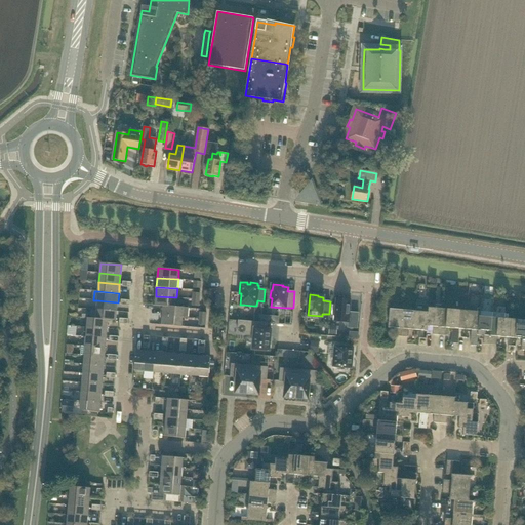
[(175,307),(176,297),(156,296),(155,306),(163,307),(163,306),(175,307)]
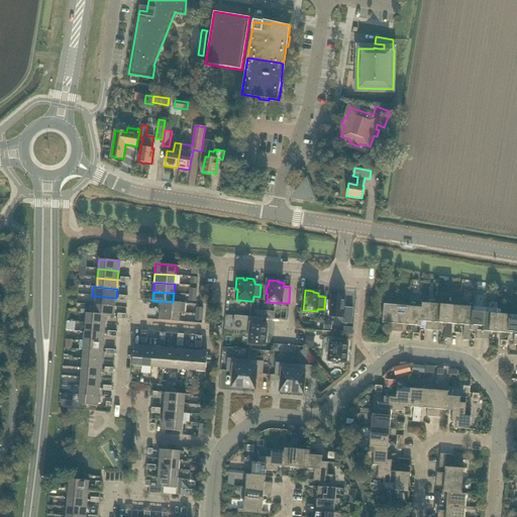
[(346,295),(330,294),(329,306),(328,317),(342,318),(341,323),(352,324),(353,308),(345,308),(346,295)]
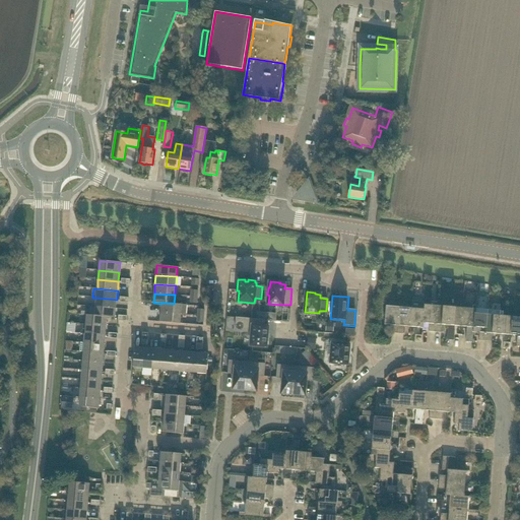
[(116,309),(117,300),(96,298),(95,307),(116,309)]
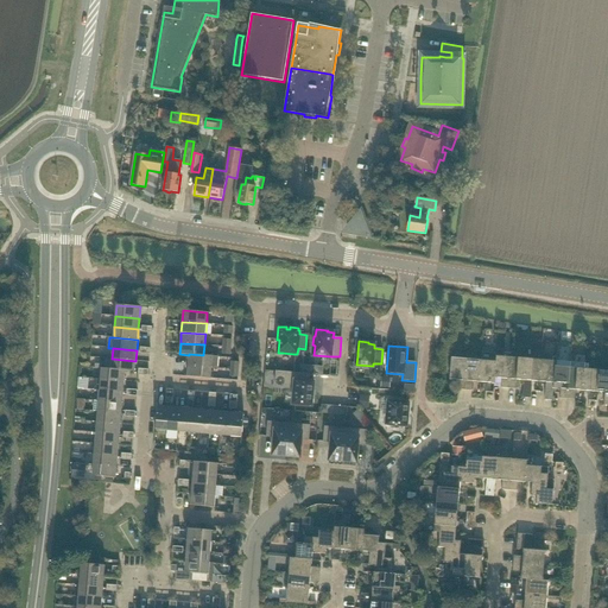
[(203,355),(189,354),(189,355),(188,366),(211,368),(213,356),(203,355)]
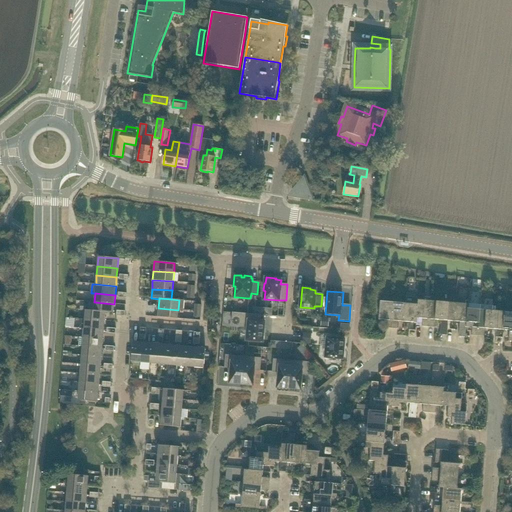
[(428,327),(431,301),(418,299),(417,304),(418,304),(417,318),(423,319),(422,327),(428,327)]
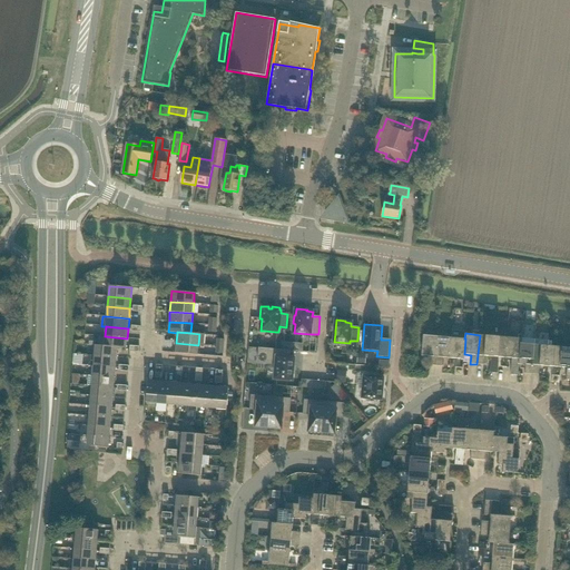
[(435,365),(438,336),(423,335),(422,356),(429,356),(428,365),(435,365)]
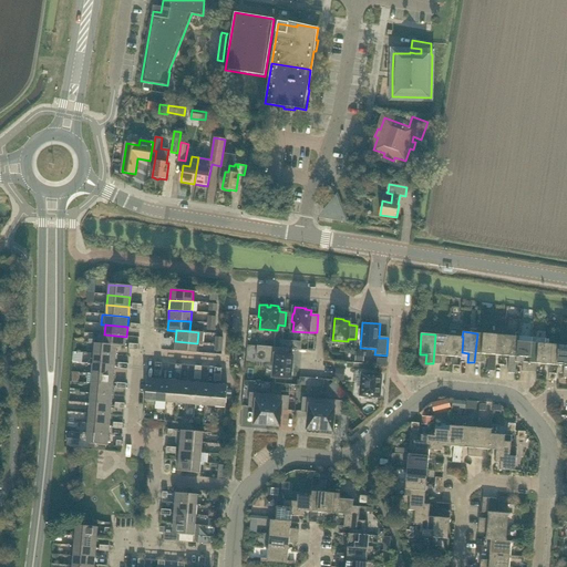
[(488,354),(491,334),(477,333),(474,362),(482,363),(482,354),(488,354)]
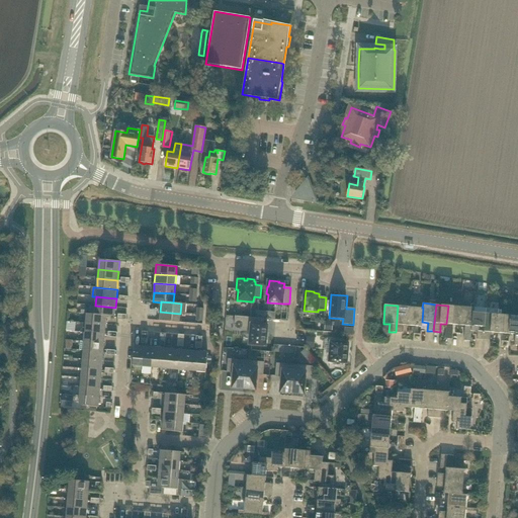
[(114,317),(115,308),(95,306),(94,315),(106,316),(114,317)]
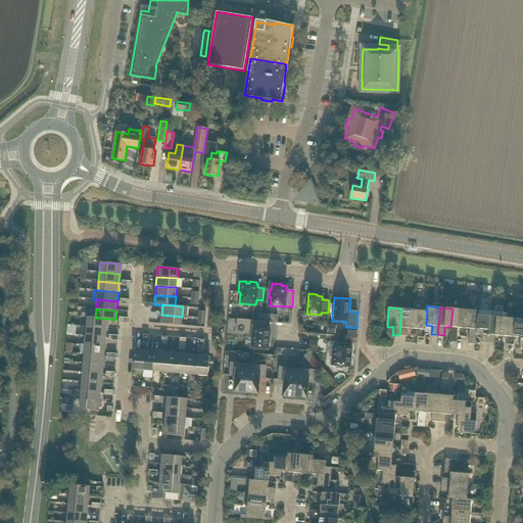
[(413,329),(414,310),(401,308),(399,335),(406,336),(407,328),(413,329)]
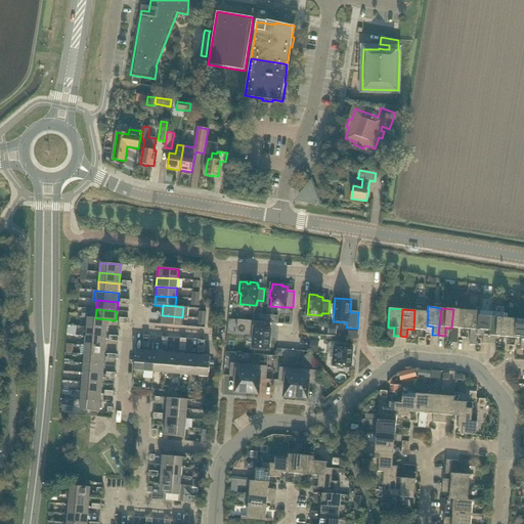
[(465,330),(467,310),(453,309),(451,328),(451,336),(450,342),(457,343),(459,331),(457,331),(457,329),(465,330)]
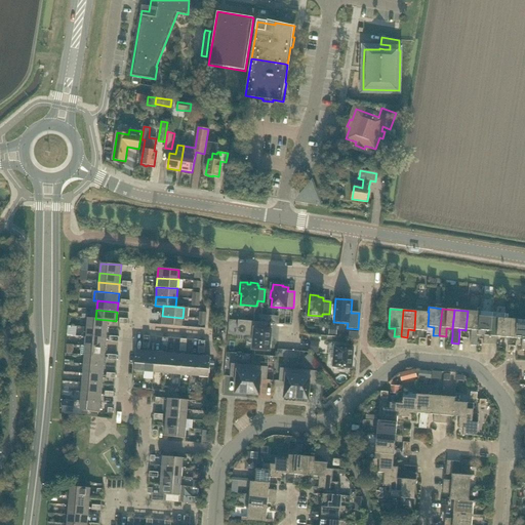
[(429,312),(428,312),(415,311),(414,330),(428,331),(428,326),(429,312)]
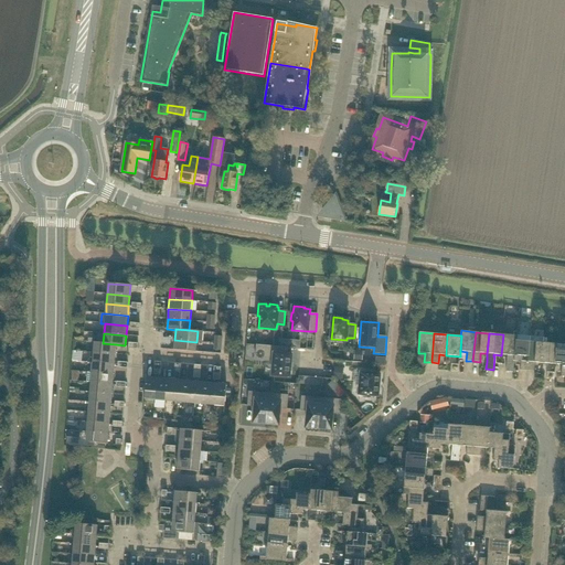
[(518,336),(516,336),(503,334),(501,355),(508,355),(507,371),(513,371),(514,361),(513,361),(514,356),(516,340),(518,336)]
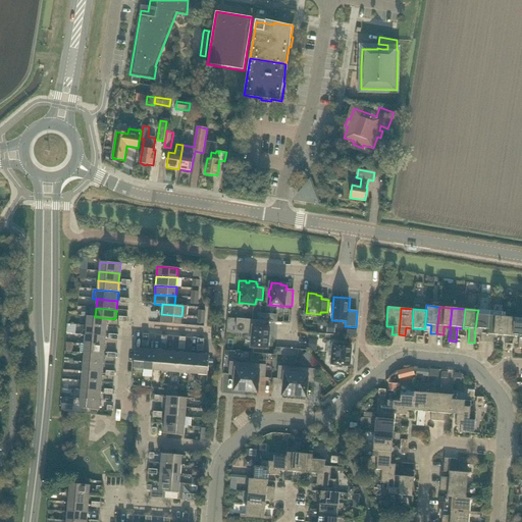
[(487,343),(489,311),(478,310),(477,314),(475,329),(474,333),(475,333),(481,334),(480,342),(487,343)]
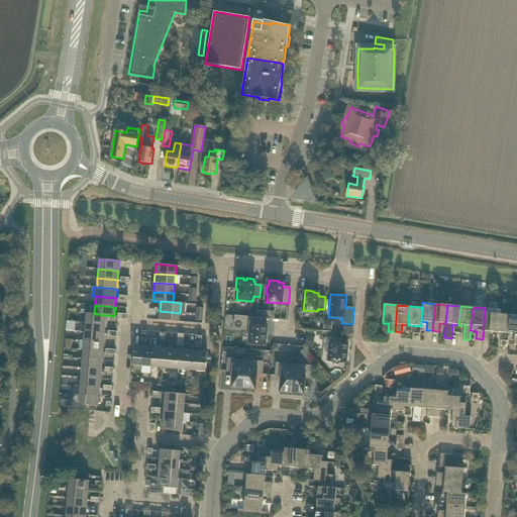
[(496,332),(497,313),(498,309),(485,308),(483,339),(489,339),(490,332),(496,332)]
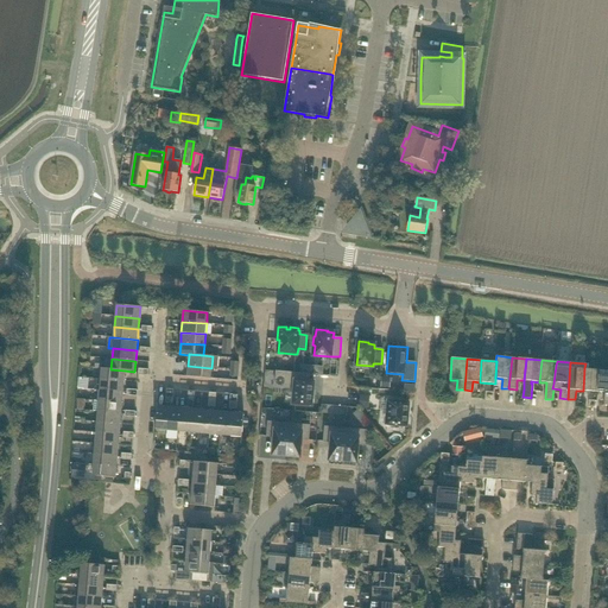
[(210,379),(211,368),(188,366),(187,377),(210,379)]
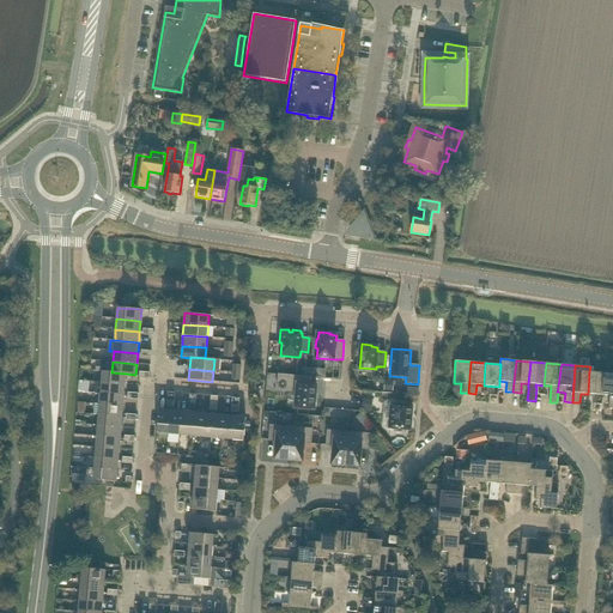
[(111,372),(102,371),(102,382),(126,384),(126,374),(111,372)]
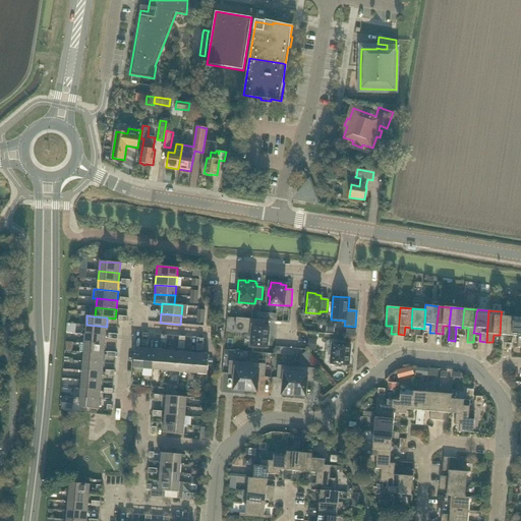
[(514,317),(514,316),(501,315),(500,335),(512,336),(513,322),(514,322),(514,317)]
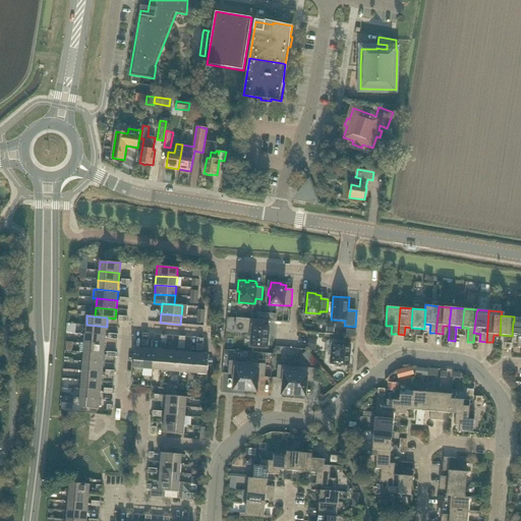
[(520,317),(514,317),(514,322),(513,322),(512,336),(518,337),(518,341),(520,340),(520,317)]
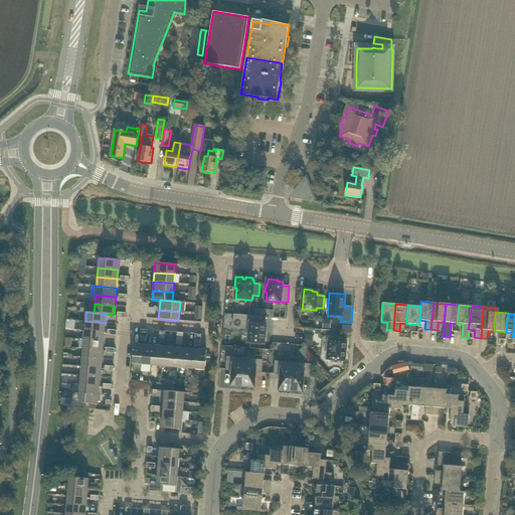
[(263,317),(234,315),(233,327),(249,329),(247,342),(264,343),(266,324),(262,323),(263,317)]
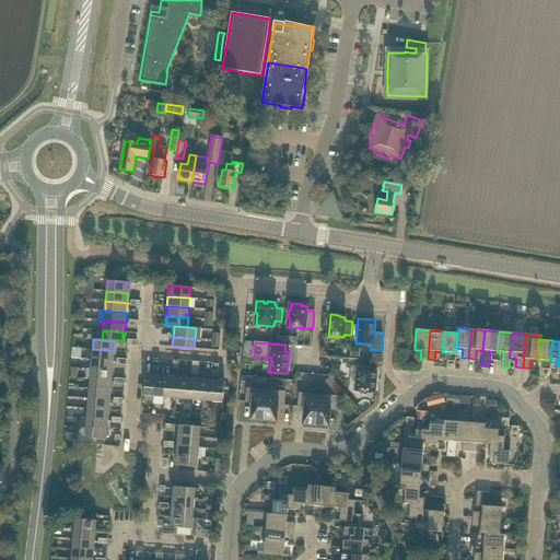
[(114,361),(115,351),(93,349),(92,359),(114,361)]
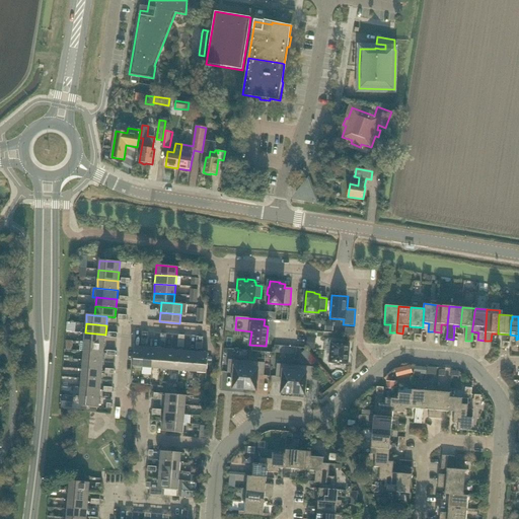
[(104,344),(105,335),(85,332),(84,342),(104,344)]
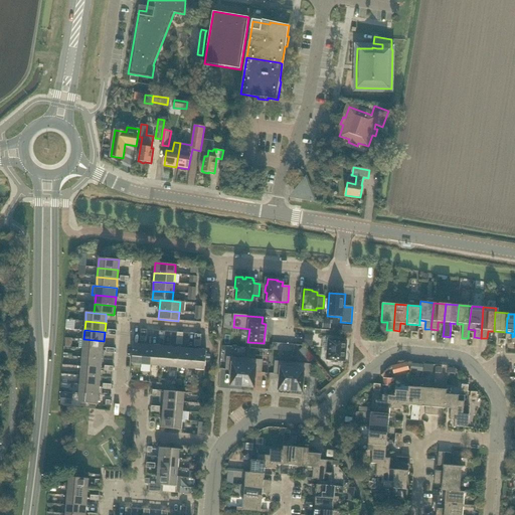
[(103,350),(104,341),(83,339),(82,348),(103,350)]
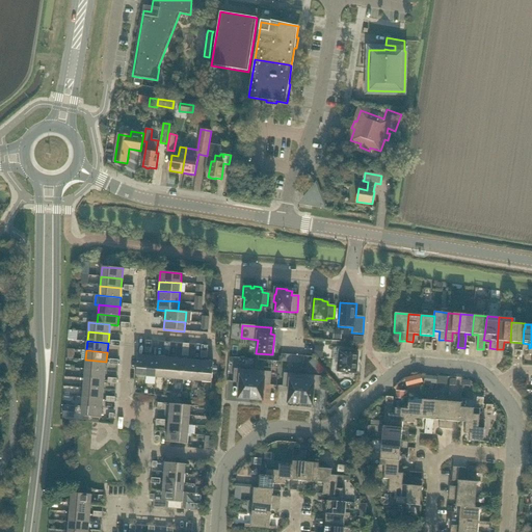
[(357,352),(340,350),(338,371),(356,373),(357,352)]
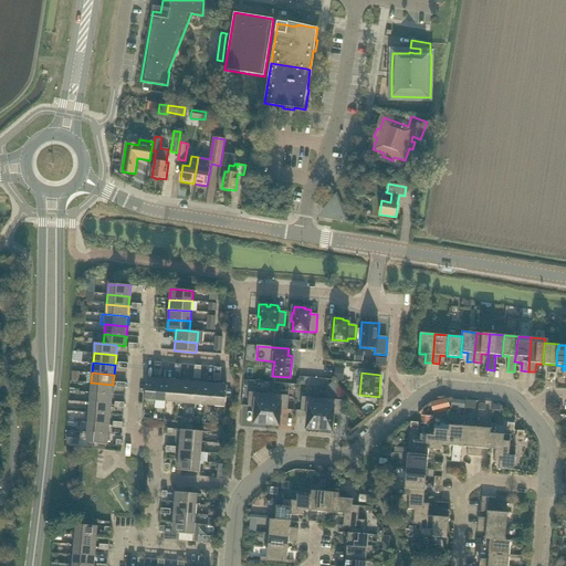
[(155,401),(157,378),(147,378),(145,400),(155,401)]
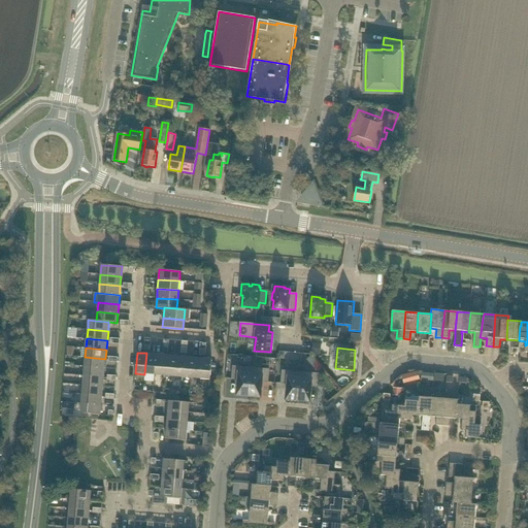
[(154,374),(156,354),(146,353),(144,374),(154,374)]
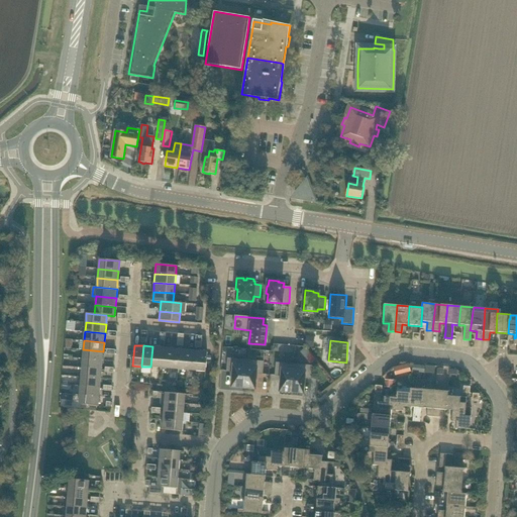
[(160,368),(162,347),(152,346),(150,367),(160,368)]
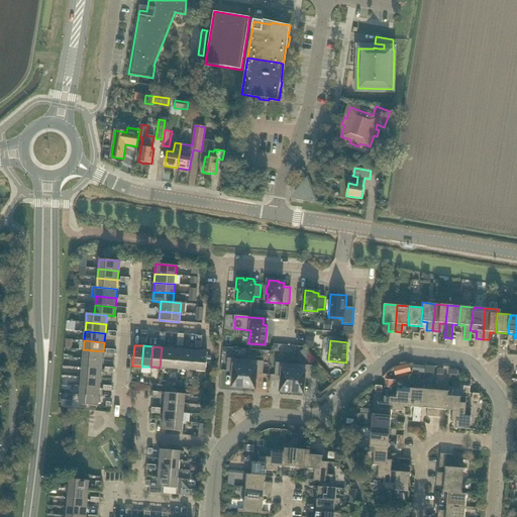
[(169,369),(171,348),(162,347),(160,368),(169,369)]
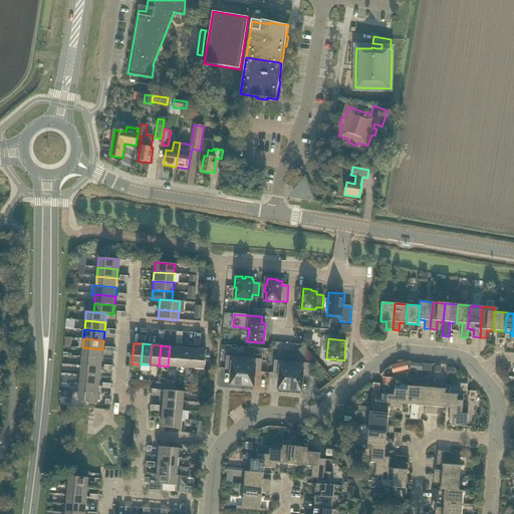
[(177,367),(179,347),(170,346),(168,366),(177,367)]
